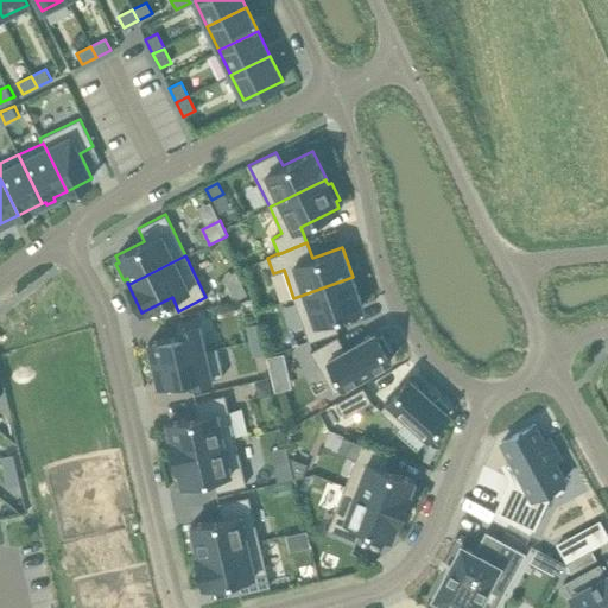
[(353,277),(293,298),(299,315),(309,341),(337,331),(333,317),(362,306),(353,277)]
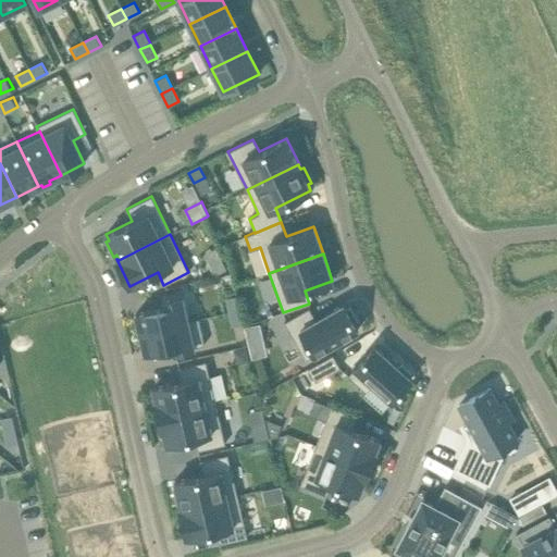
[(220,257),(208,263),(214,274),(225,269),(220,257)]
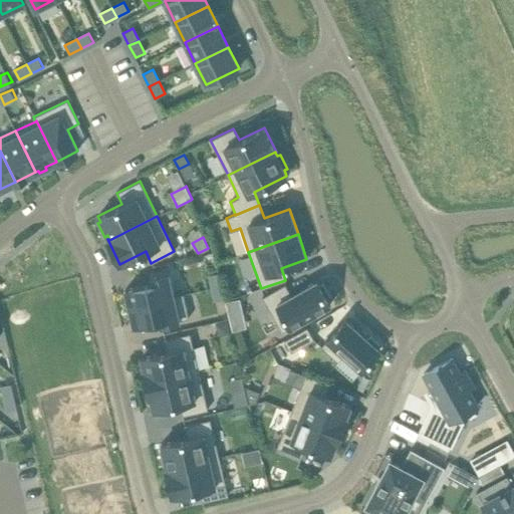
[(151,283),(125,289),(130,307),(174,297),(174,296),(167,268),(149,272),(151,283)]
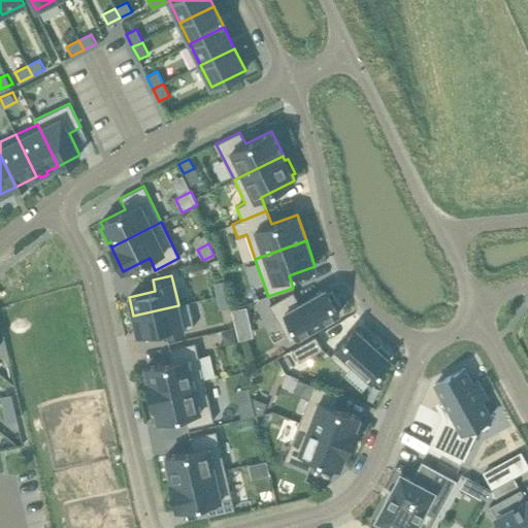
[(224,281),(213,283),(217,296),(227,294),(224,281)]
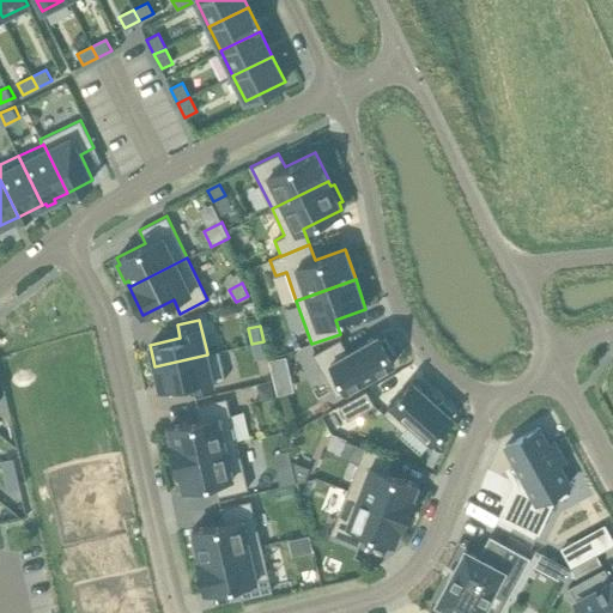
[(340,339),(313,354),(337,396),(394,364),(390,357),(394,356),(384,339),(381,341),(378,335),(347,352),(340,339)]
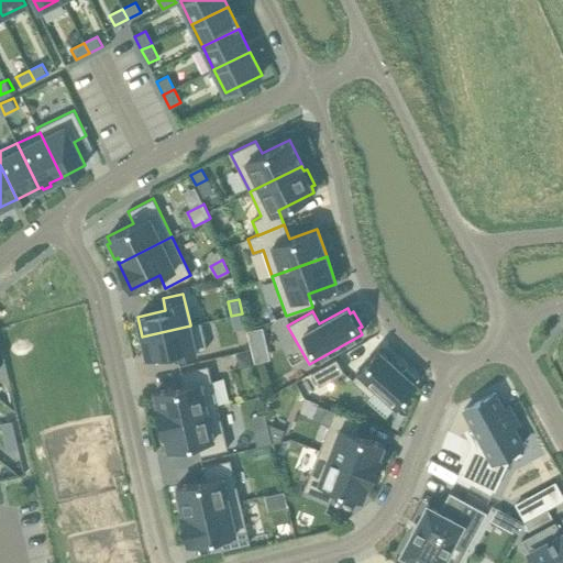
[(242,313),(231,316),(234,329),(245,327),(242,313)]
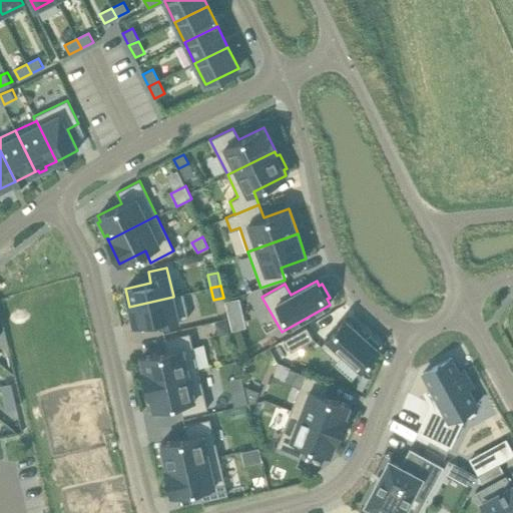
[(173,297),(129,307),(133,325),(159,320),(160,325),(188,318),(182,294),(181,294),(173,296),(173,297)]
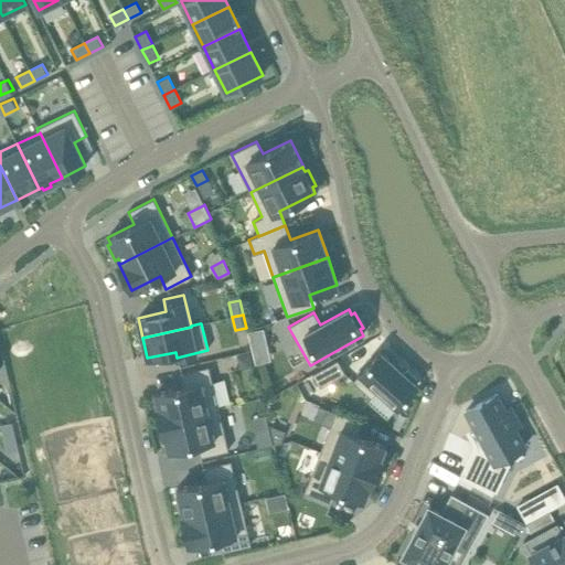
[(263,328),(248,332),(251,344),(266,341),(264,331),(263,328)]
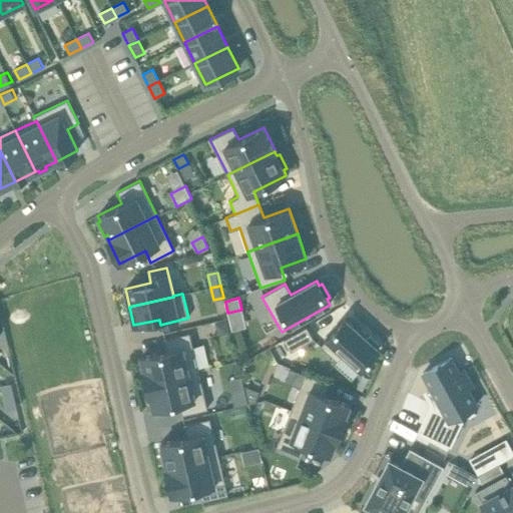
[(345,319),(321,346),(338,361),(344,354),(361,370),(379,349),(376,347),(378,345),(370,337),(368,339),(345,319)]
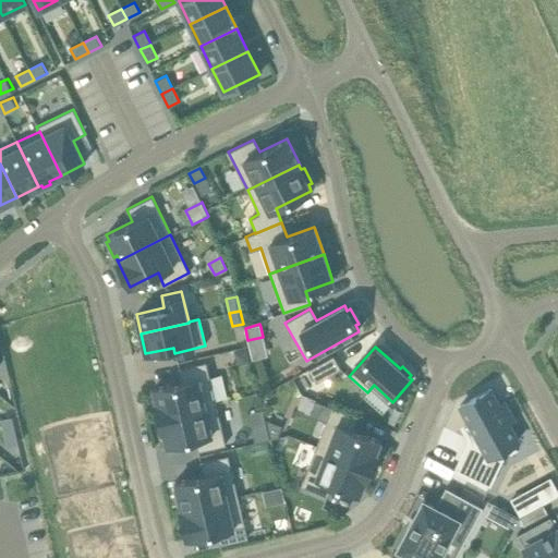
[(247,348),(234,351),(238,364),(251,361),(247,348)]
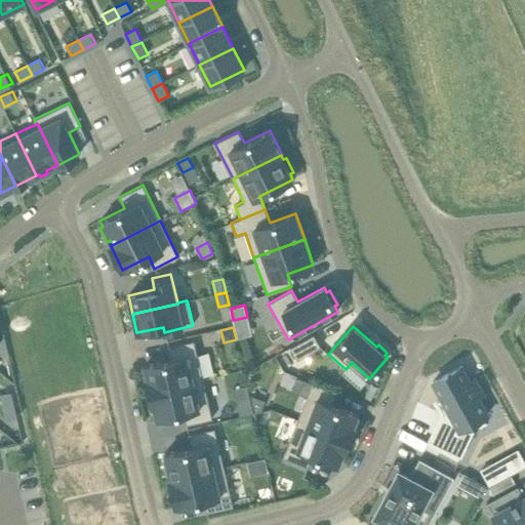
[(314,334),(290,348),(297,359),(321,347),(314,334)]
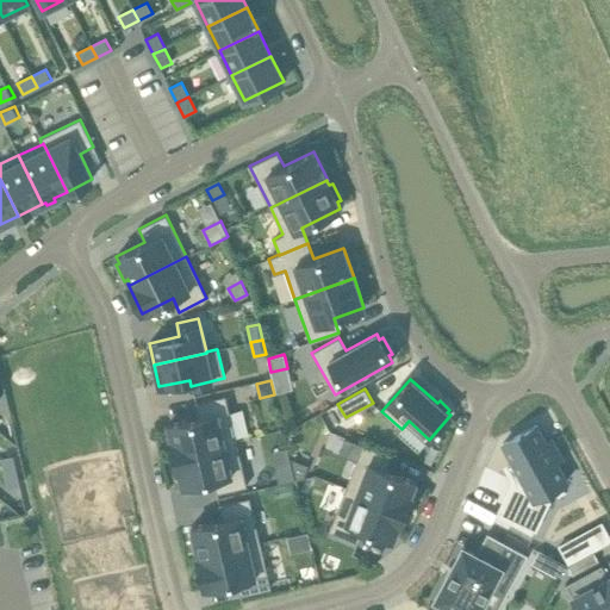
[(199,418),(167,425),(170,440),(169,440),(173,455),(236,441),(225,396),(195,403),(199,418)]
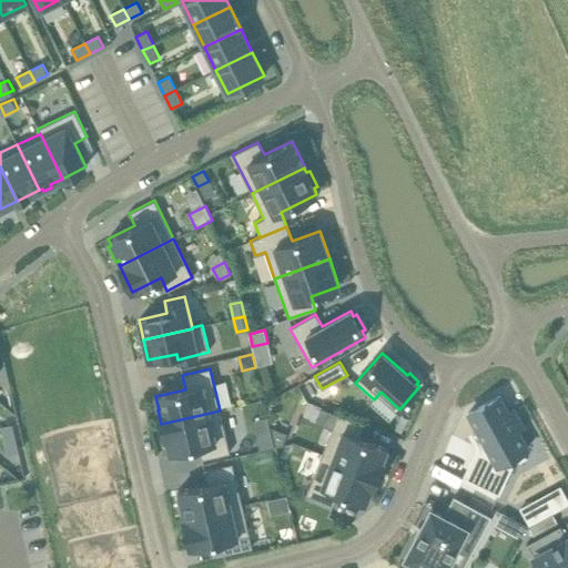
[(479,447),(465,478),(499,494),(513,465),(509,458),(528,447),(518,429),(524,426),(514,408),(508,411),(499,395),(468,413),(478,430),(473,434),(479,447)]
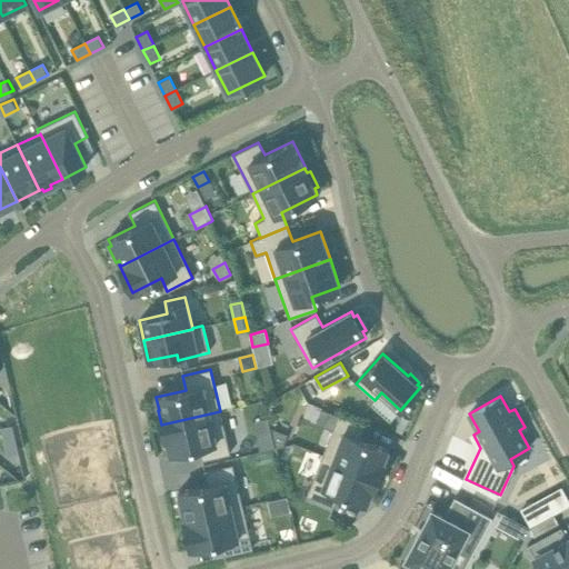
[(220,411),(161,425),(165,440),(167,439),(170,453),(199,446),(202,460),(230,453),(225,429),(220,411)]
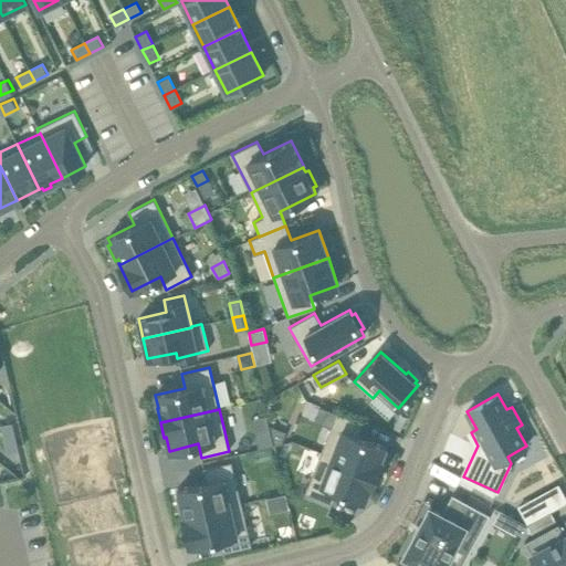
[(336,412),(321,452),(377,474),(381,460),(380,460),(386,447),(358,436),(364,422),(336,412)]
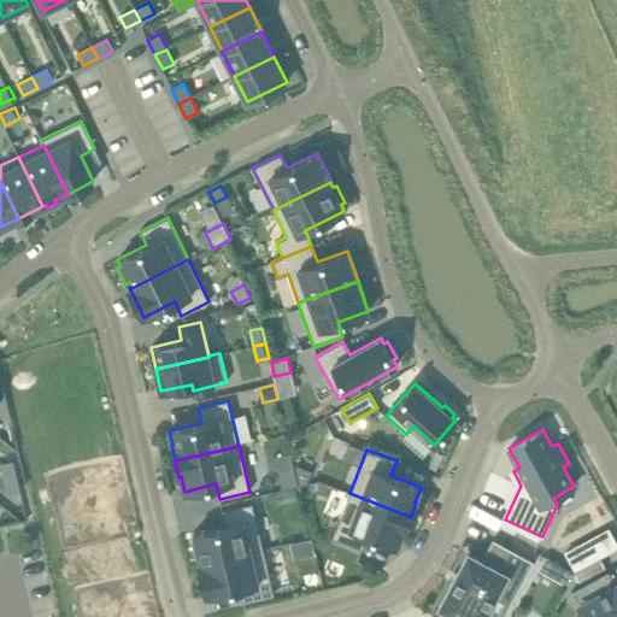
[(12,460),(1,463),(5,482),(17,479),(12,460)]
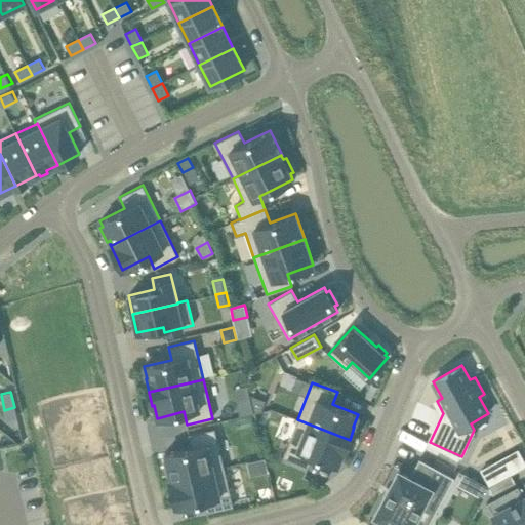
[(264,401),(250,395),(251,399),(254,413),(259,412),(264,401)]
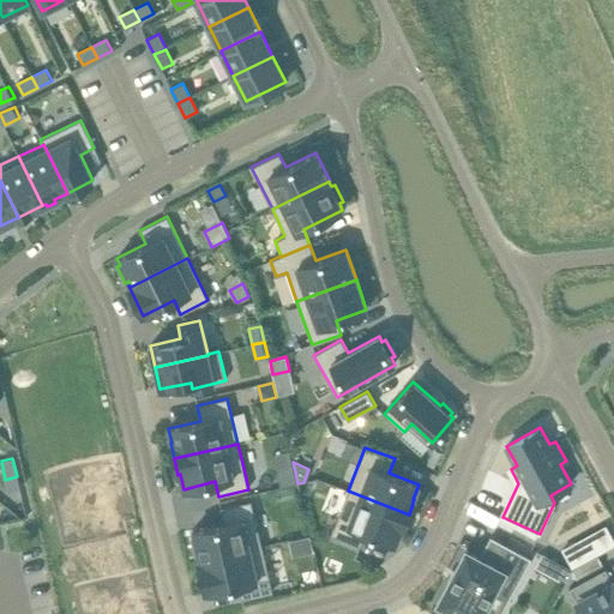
[(294,467),(278,470),(282,487),(298,483),(294,467)]
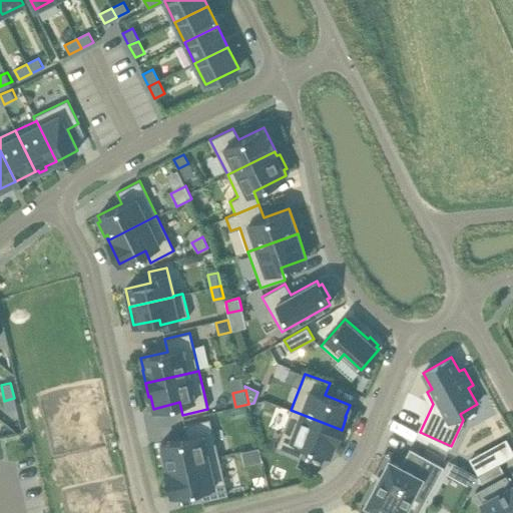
[(63,441),(33,448),(39,471),(96,457),(88,425),(100,422),(94,396),(54,405),(63,441)]
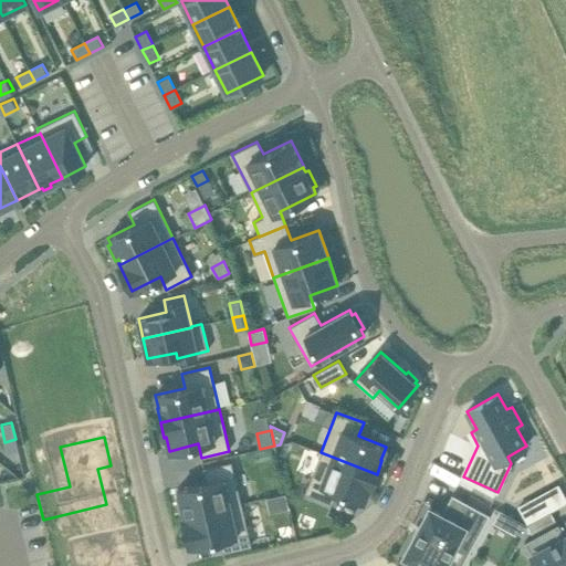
[(16,439),(4,442),(8,452),(18,450),(16,439)]
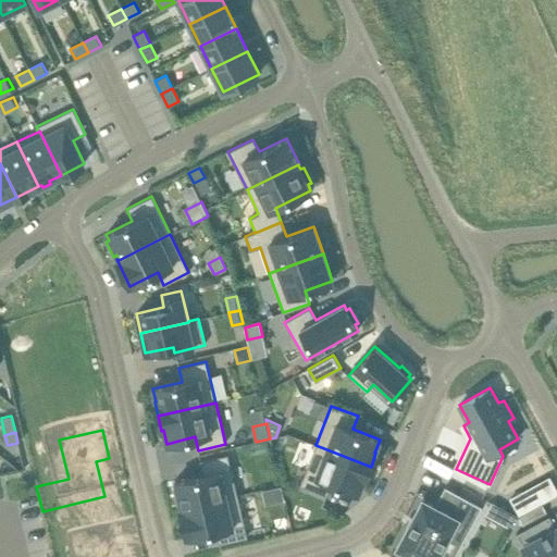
[(316,445),(300,485),(326,495),(332,482),(359,493),(364,480),(366,481),(371,467),(316,445)]
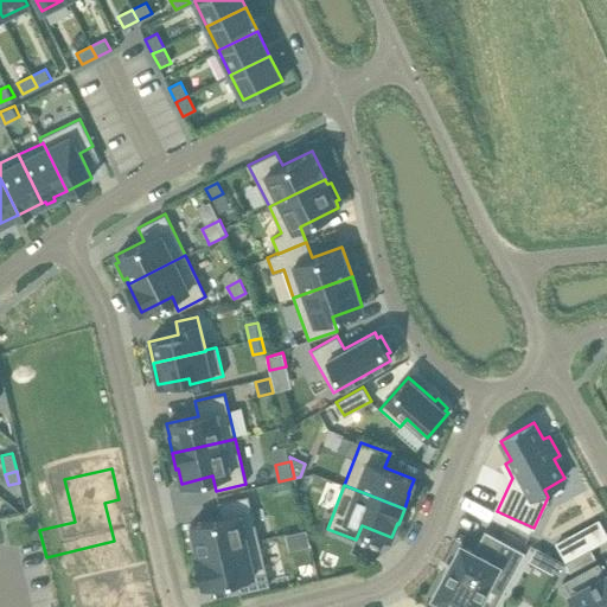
[(192,531),(189,532),(192,550),(196,549),(197,554),(198,555),(259,541),(248,494),(218,503),(222,517),(191,524),(192,531)]
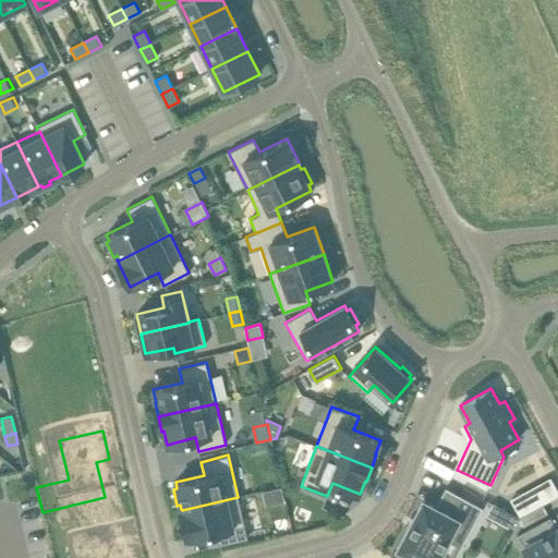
[(280,488),(264,493),(267,505),(283,500),(280,488)]
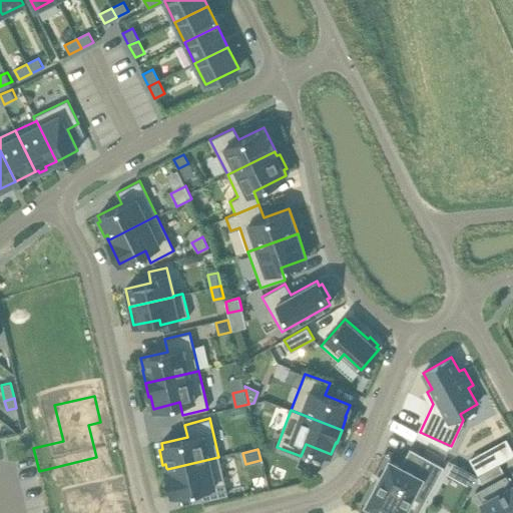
[(368,501),(367,503),(369,504),(386,512),(418,512),(425,500),(444,467),(410,449),(401,466),(392,461),(390,460),(389,462),(382,476),(381,475),(375,487),(375,488),(368,501)]
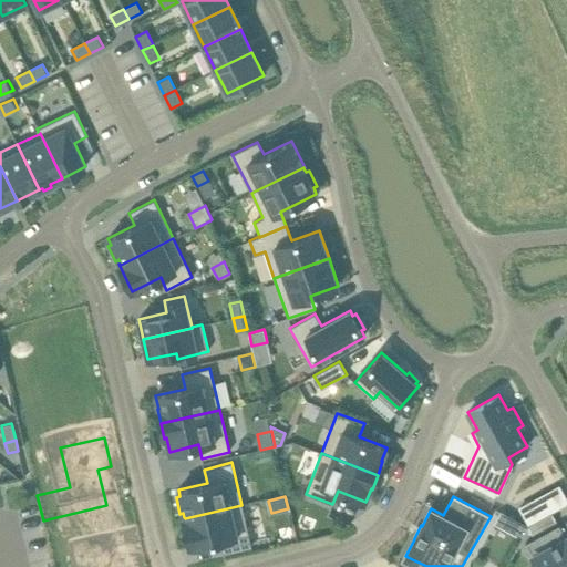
[(535,503),(519,512),(526,524),(542,516),(535,503)]
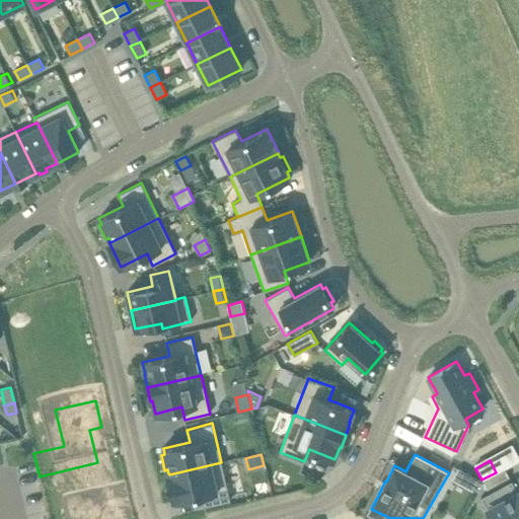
[(168,473),(167,473),(173,501),(202,494),(205,507),(230,501),(221,462),(169,474),(168,473)]
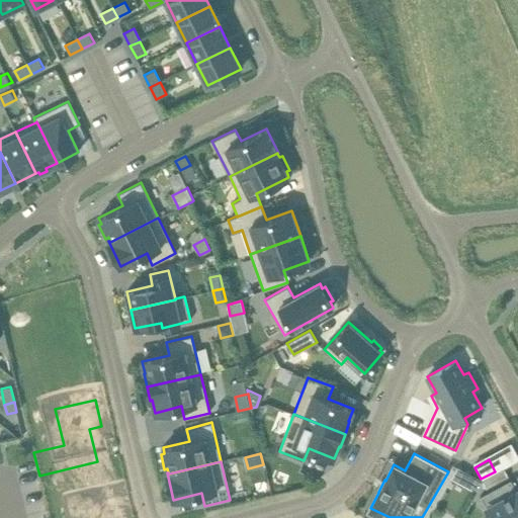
[(497,472),(483,481),(485,485),(487,488),(508,477),(506,472),(504,469),(497,472)]
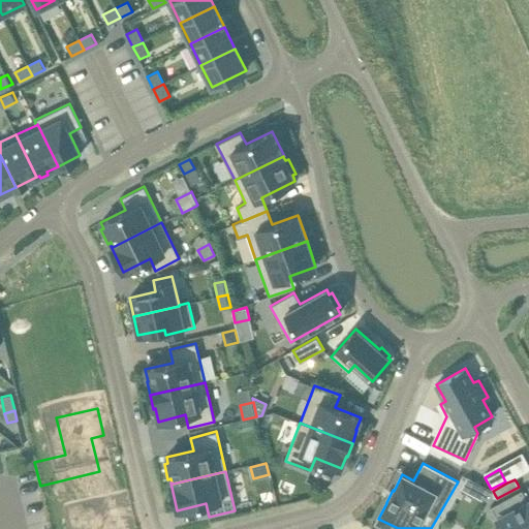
[(478,484),(473,494),(487,501),(493,491),(478,484)]
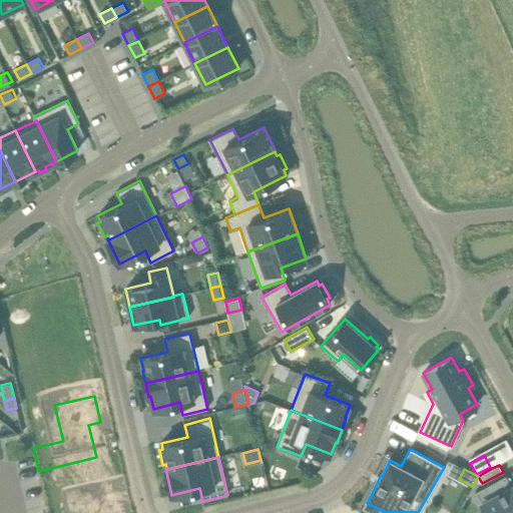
[(506,475),(475,491),(487,512),(512,512),(512,484),(512,485),(510,482),(506,475)]
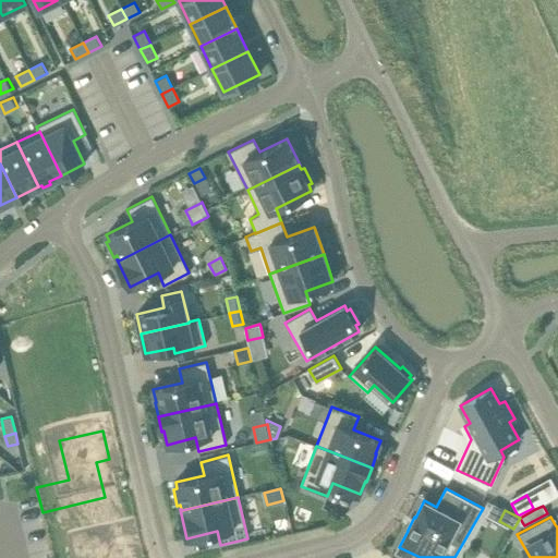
[(86,557),(132,557),(126,535),(84,545),(86,557)]
